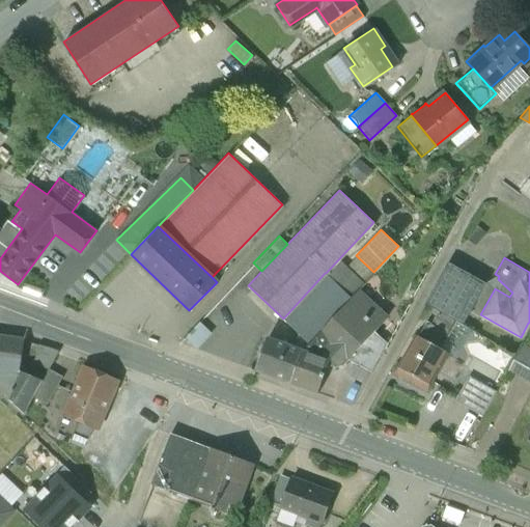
[(485,282),(447,261),(424,302),(455,321),(462,324),(485,282)]
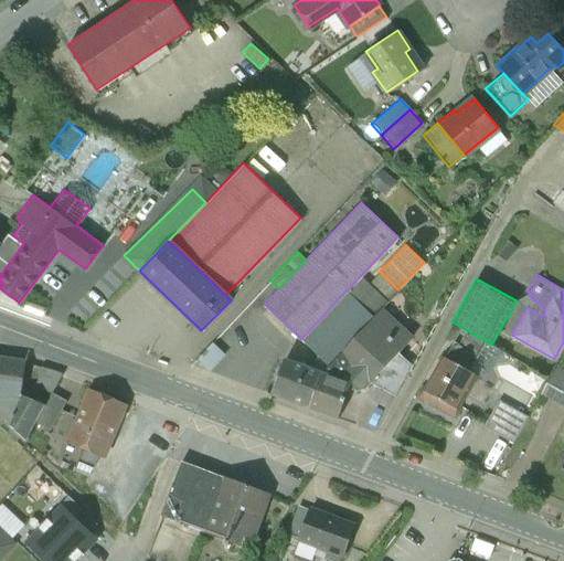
[(346,290),(301,339),(317,353),(312,368),(321,371),(372,316),(347,290),(346,290)]
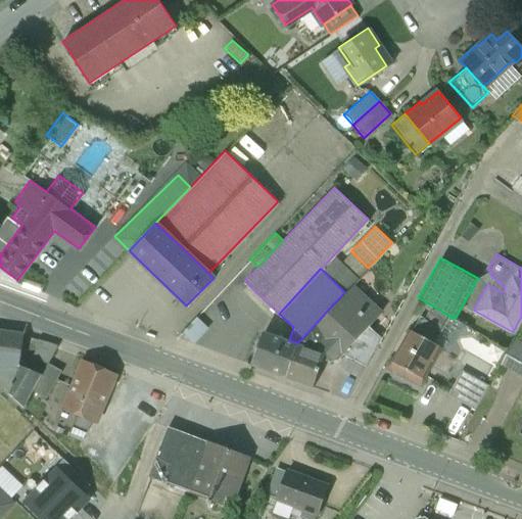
[(297,343),(297,344),(324,354),(323,357),(329,360),(337,358),(342,352),(368,325),(379,312),(351,286),(297,343)]
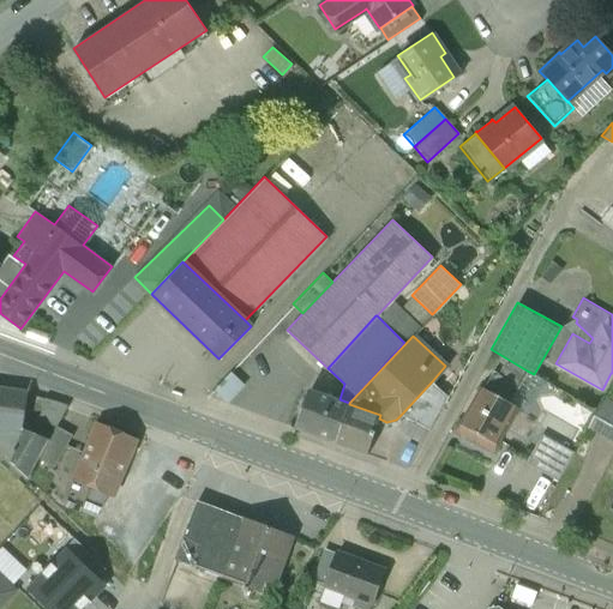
[(493,369),(482,387),(481,387),(461,423),(460,423),(458,426),(458,429),(460,432),(462,434),(466,435),(468,435),(472,433),(473,430),(482,436),(481,439),(482,442),(484,445),(486,447),(488,447),(492,447),(494,446),(497,444),(497,441),(497,438),(515,405),(509,402),(527,371),(506,359),(498,373),(493,369)]
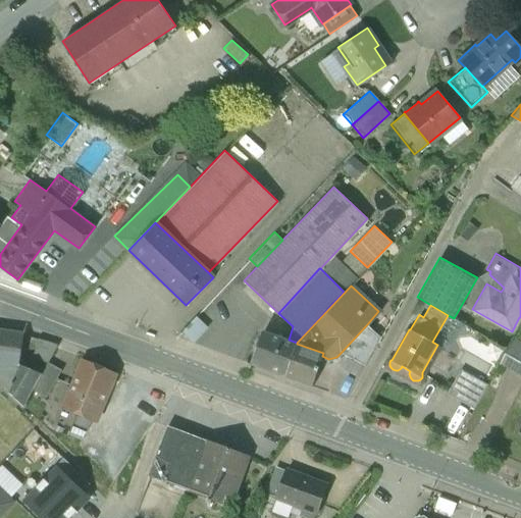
[(206,323),(197,314),(183,329),(192,339),(206,323)]
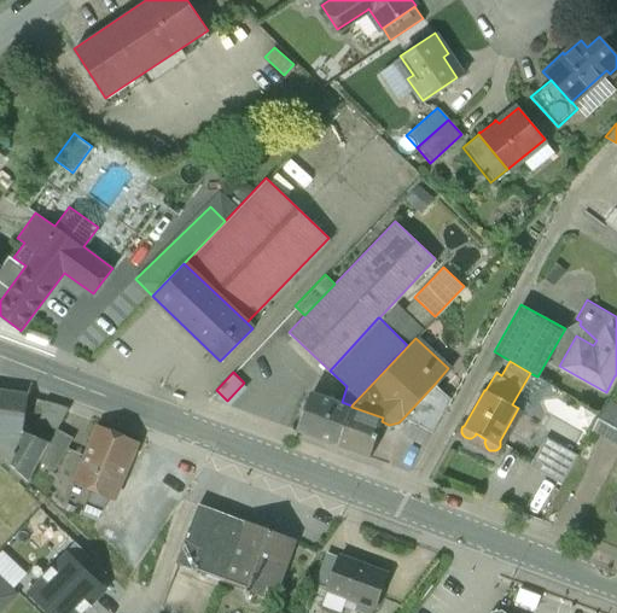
[(435,384),(405,416),(431,431),(447,403),(436,393),(441,390),(435,384)]
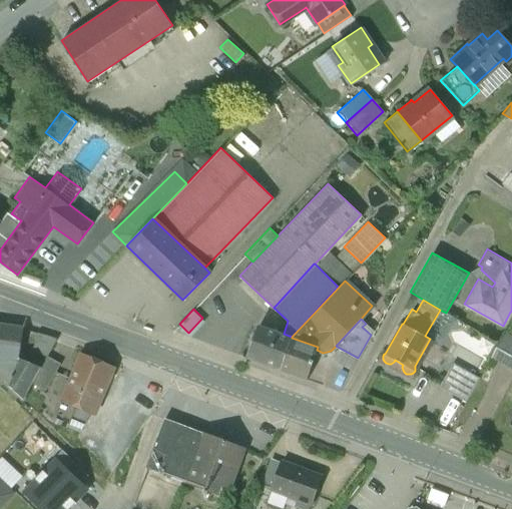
[(22,326),(0,322),(0,354),(18,357),(22,326)]
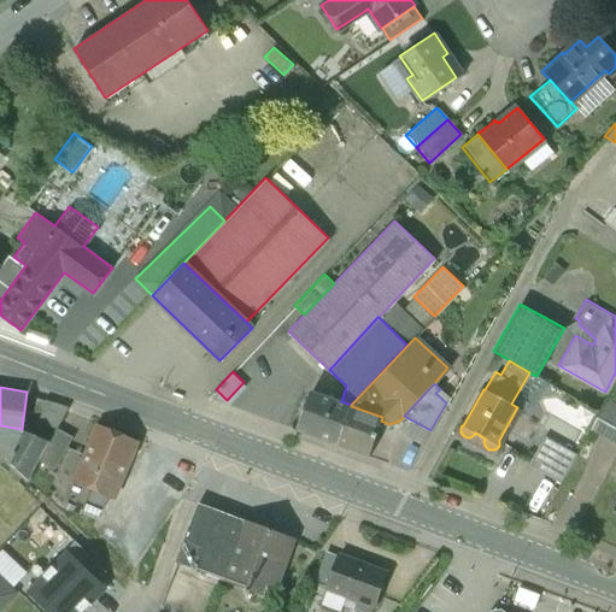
[(341,401),(310,390),(295,429),(336,443),(351,406),(351,405),(341,401)]
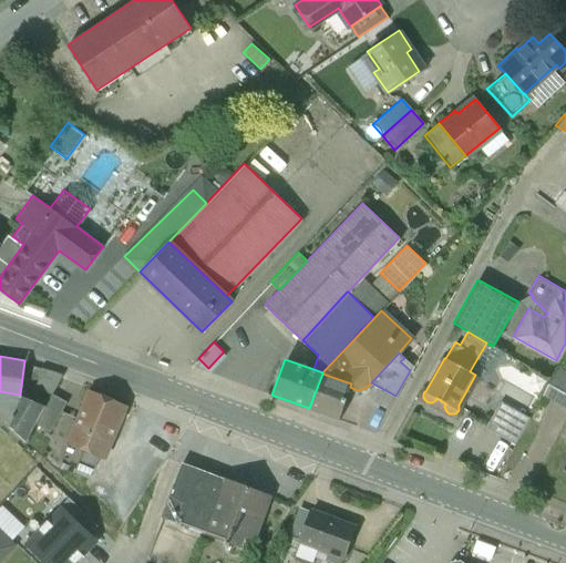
[(62,372),(41,366),(37,382),(53,389),(62,372)]
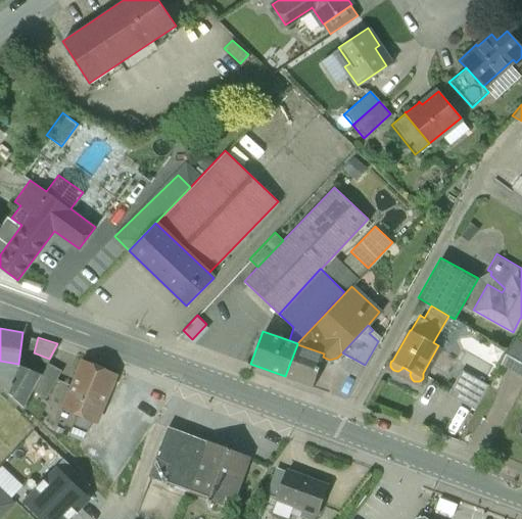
[(521,355),(521,343),(513,338),(500,361),(514,369),(521,355)]
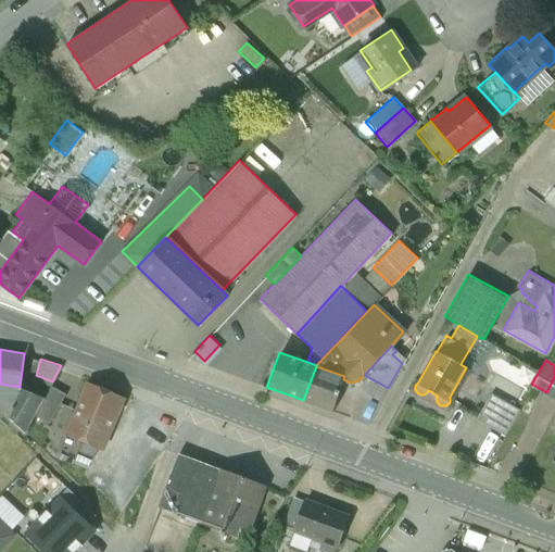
[(344,376),(316,366),(303,400),(331,411),(343,379),(344,376)]
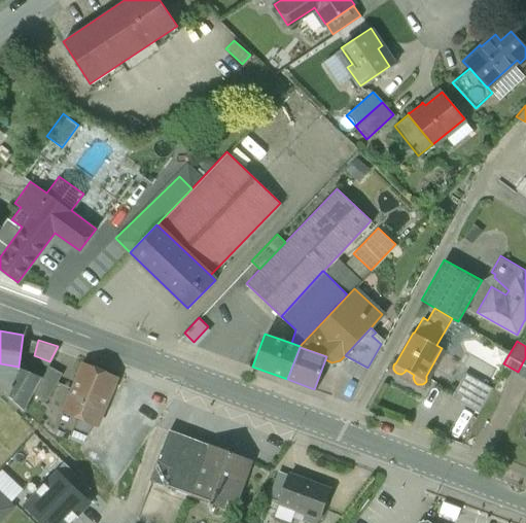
[(115,376),(83,362),(64,410),(78,416),(72,428),(85,433),(86,434),(101,410),(101,409),(103,407),(115,376)]
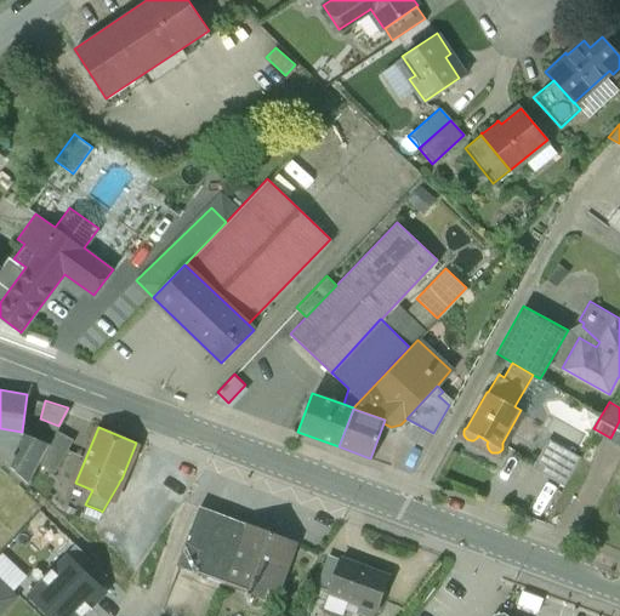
[(22,432),(0,428),(0,457),(10,467),(22,432)]
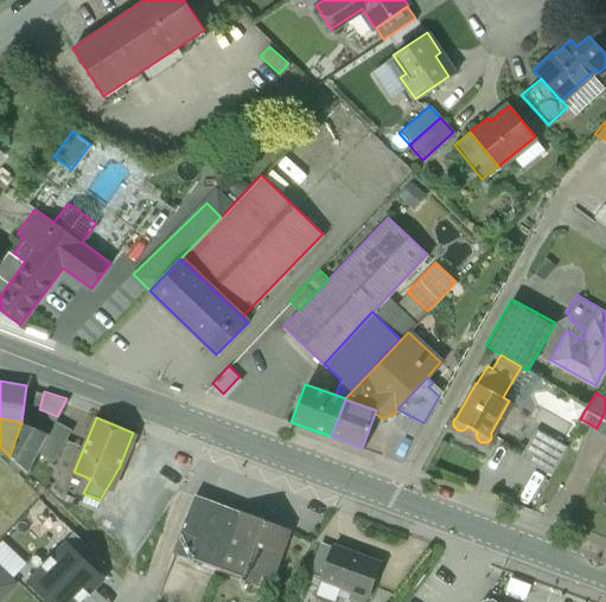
[(48,433),(38,452),(53,460),(71,428),(56,420),(48,433)]
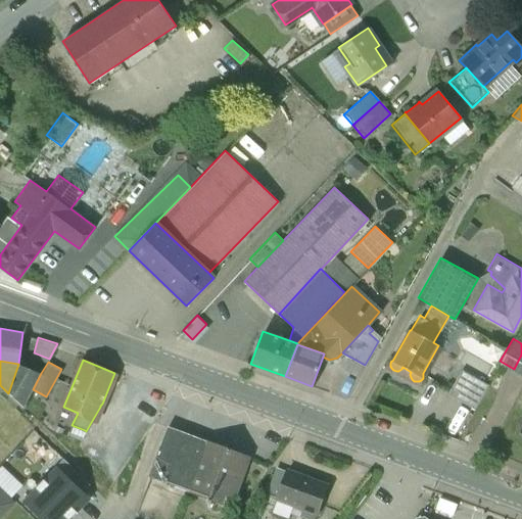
[(18,364),(8,393),(22,406),(33,389),(41,373),(18,364)]
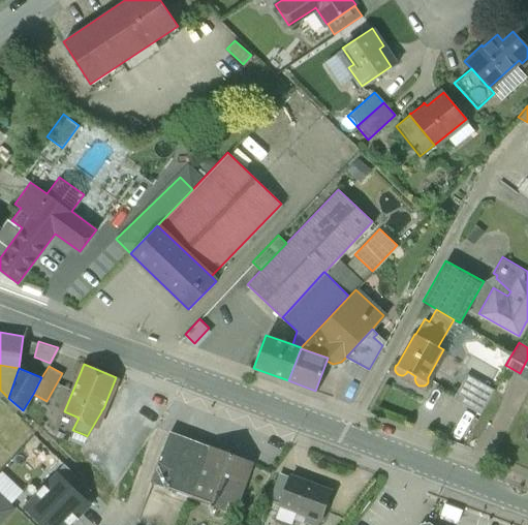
[(493,389),(466,373),(453,397),(479,412),(493,389)]
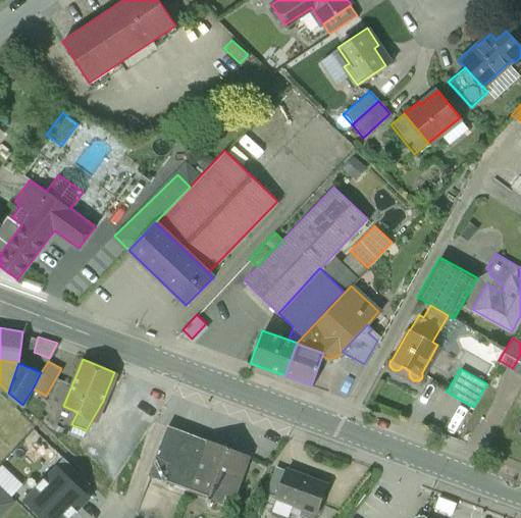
[(212,499),(216,489),(231,495),(247,454),(167,425),(149,474),(212,499)]
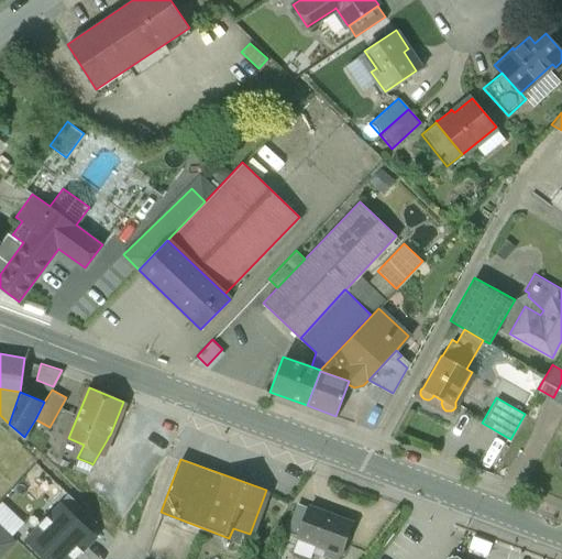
[(0,524),(9,533),(15,539),(25,529),(28,527),(0,500),(0,524)]
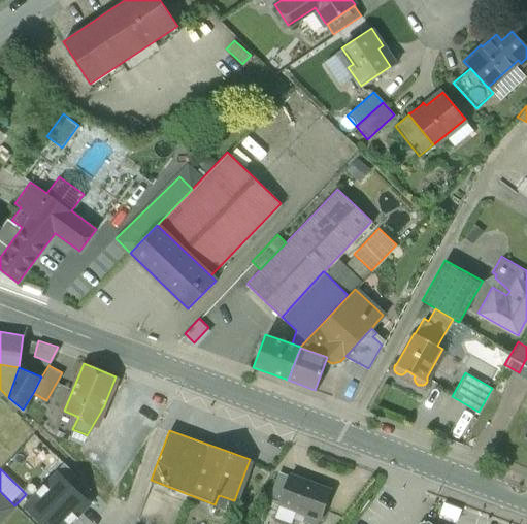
[(65,523),(88,500),(56,469),(23,504),(43,523),(65,523)]
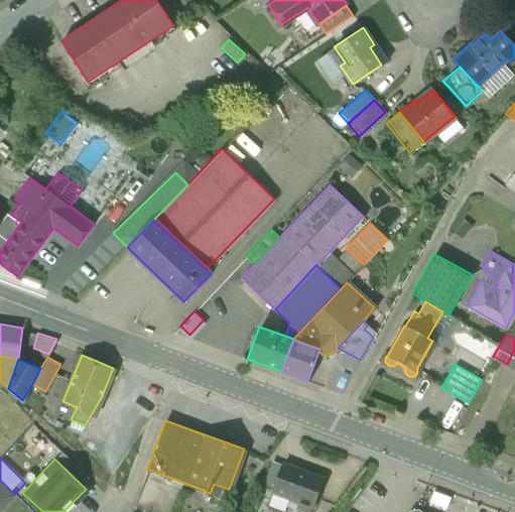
[(306,475),(281,466),(272,491),(312,506),(323,479),(307,473),(306,475)]
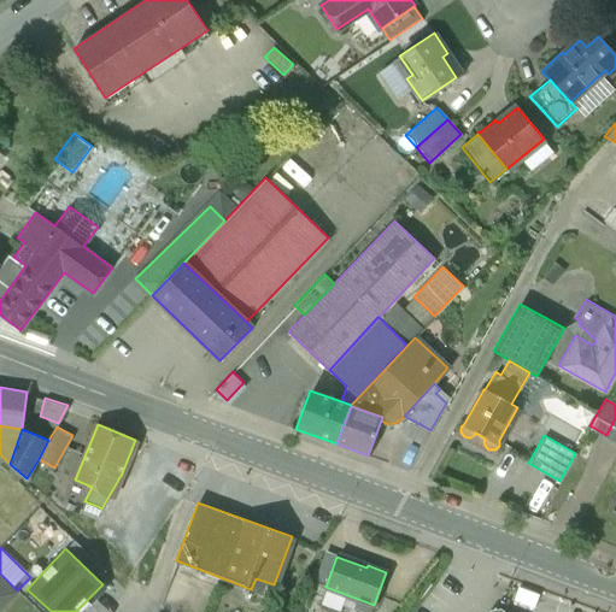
[(0,607),(17,590),(0,575),(0,607)]
